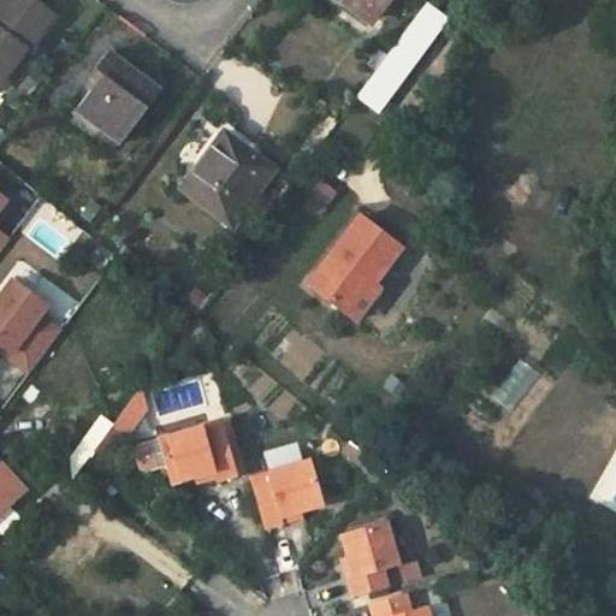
[(0,88),(54,16),(33,0),(1,0),(0,3),(0,88)]
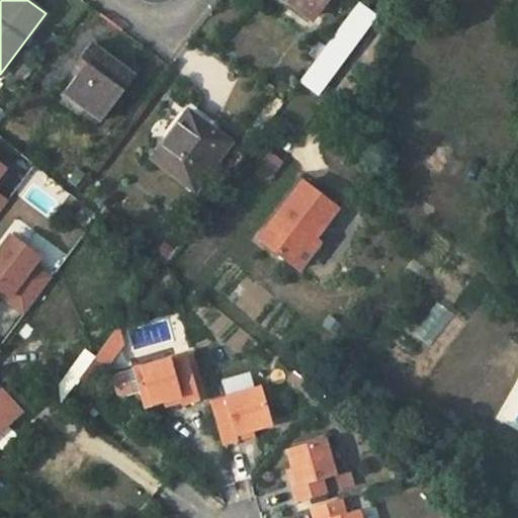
[(289,0),(311,16),(323,0),(289,0)]
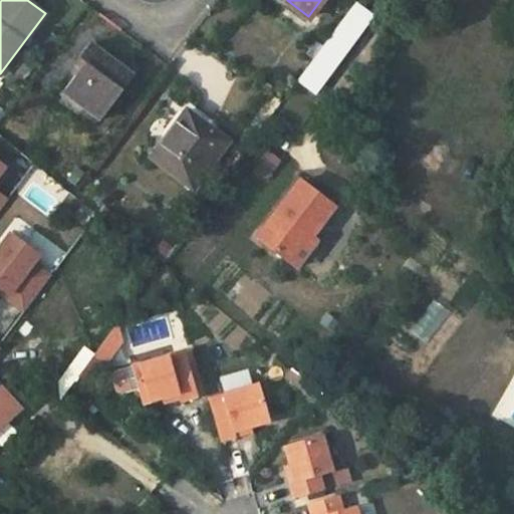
[(355,4),(300,80),(316,94),(371,17),(355,4)]
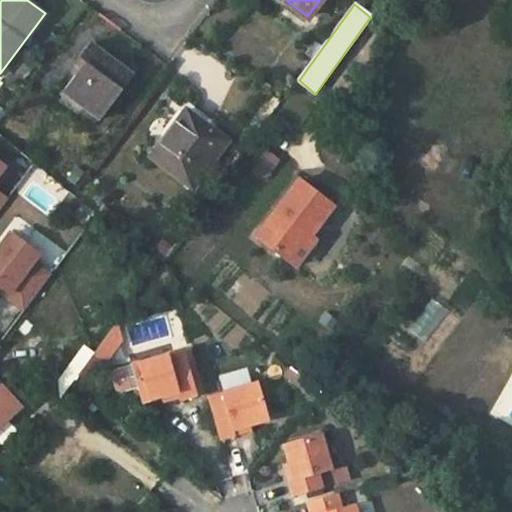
[(84,64),(63,93),(82,107),(99,120),(133,74),(91,42),(78,59),(84,64)]
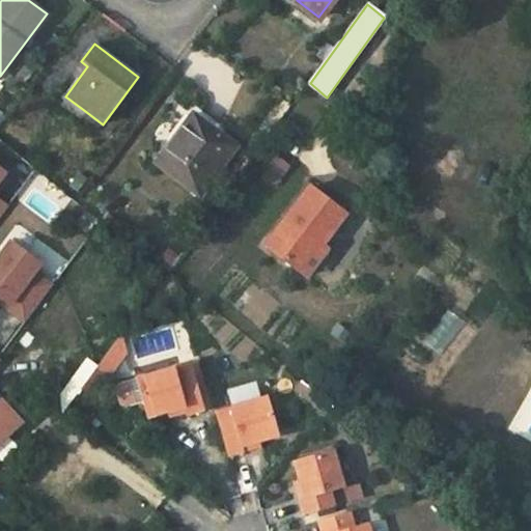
[(81,61),(55,96),(82,116),(85,111),(65,96),(87,66),(81,61)]
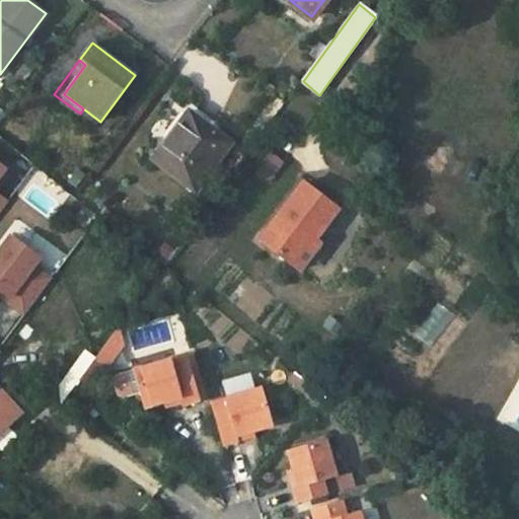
[(188,112),(153,158),(194,190),(229,143),(188,112)]
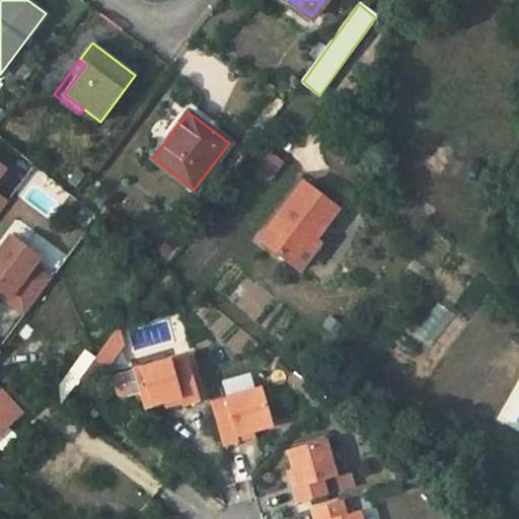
[(267,182),(281,160),(267,150),(251,173),(267,182)]
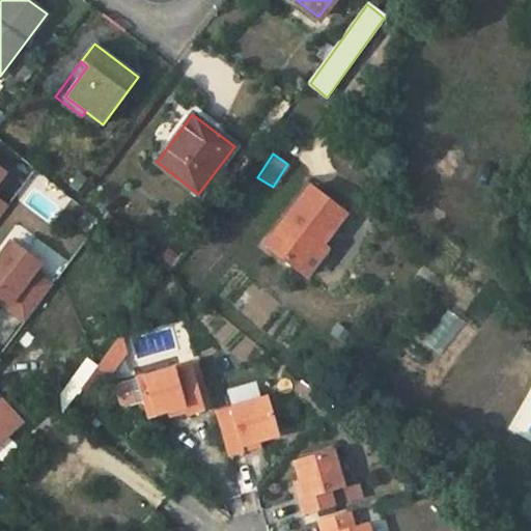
[(0,216),(14,198),(0,188),(0,177),(10,164),(0,156),(0,216)]
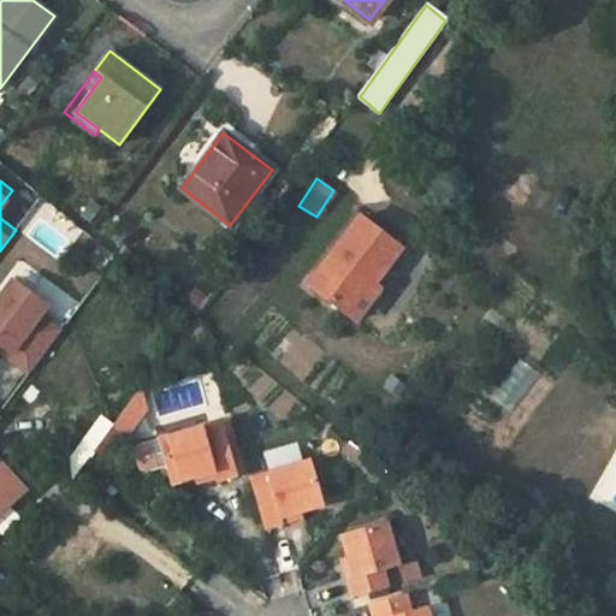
[(360,217),(308,284),(343,312),(368,279),(372,284),(400,247),(360,217)]
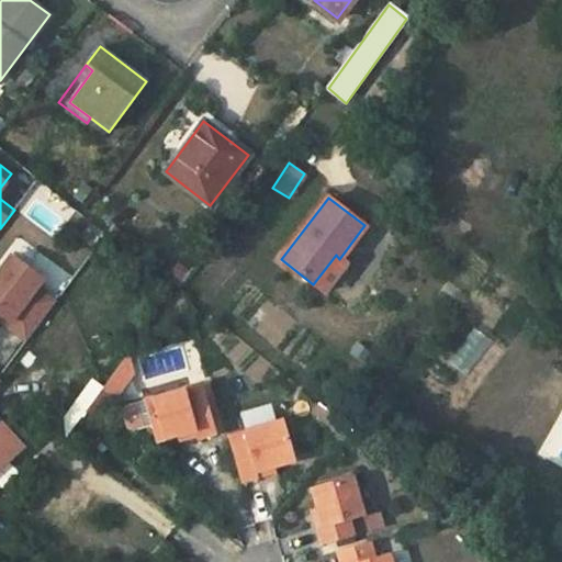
[(55,300),(36,287),(43,278),(11,254),(0,267),(0,312),(9,319),(6,324),(25,339),(55,300)]
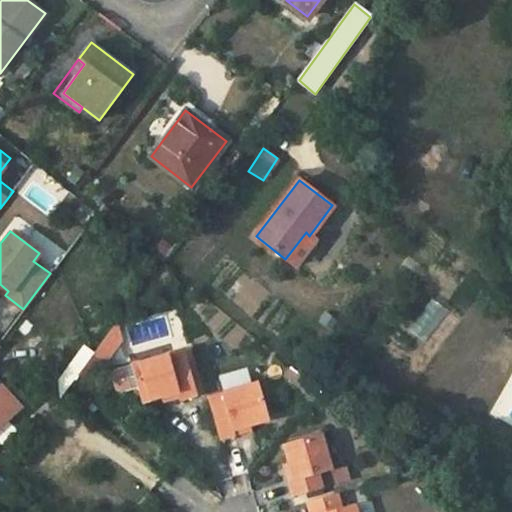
[(306,232),(285,259),(295,266),(315,240),(309,236),(306,232)]
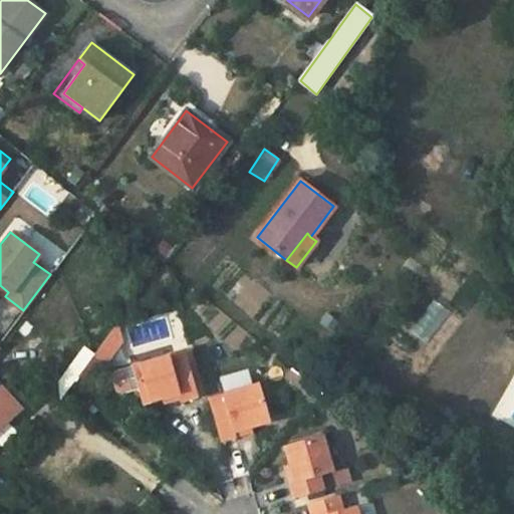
[(0,292),(5,296),(8,292),(0,285),(0,292)]
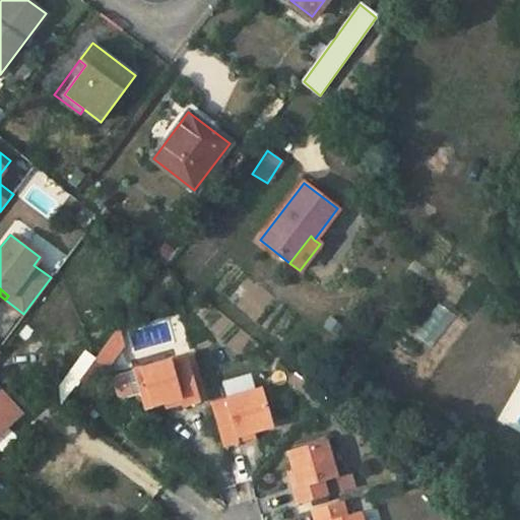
[(330,317),(324,325),(336,334),(342,326),(330,317)]
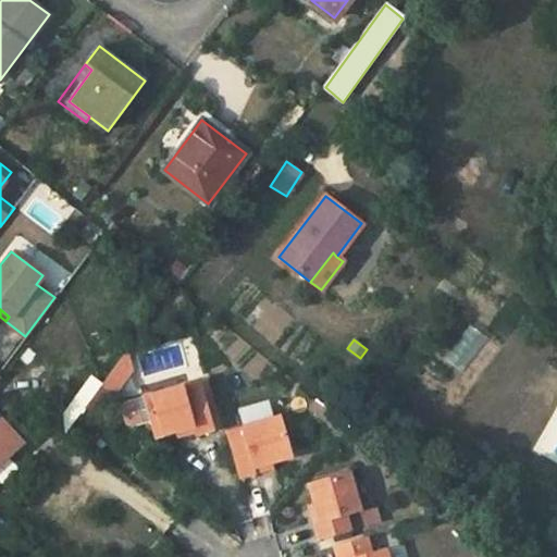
[(96,384),(111,396),(135,366),(119,354),(96,384)]
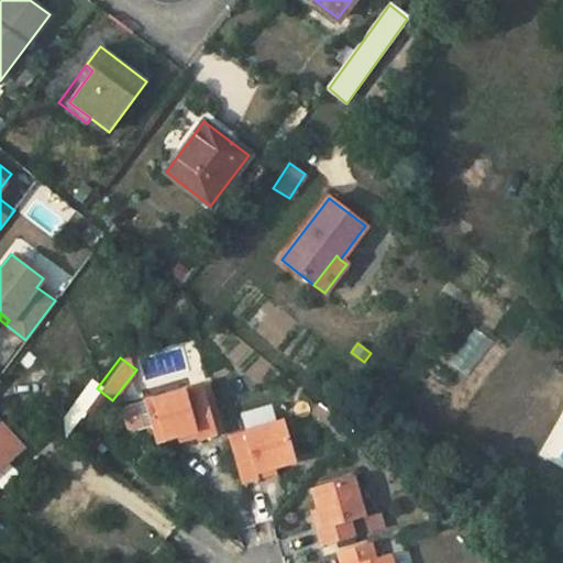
[(209,384),(202,386),(210,409),(216,407),(209,384)]
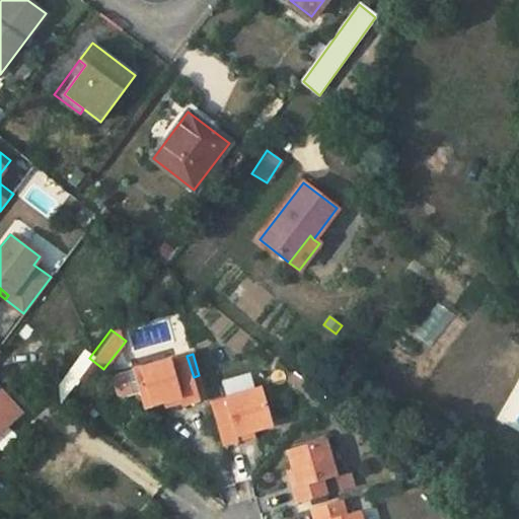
[(140,393),(144,406),(165,400),(180,396),(182,403),(200,398),(199,397),(194,377),(187,356),(187,355),(133,370),(140,393)]
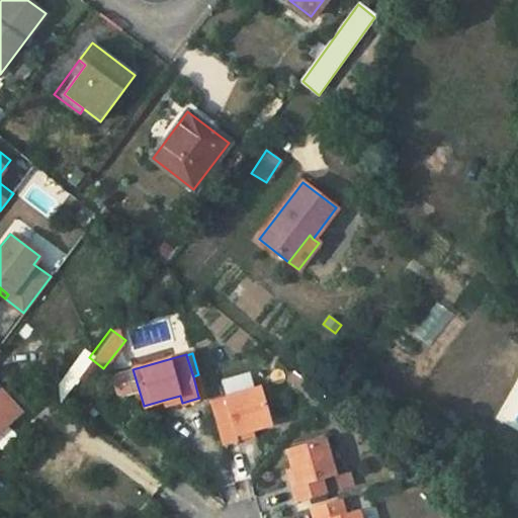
[(133,369),(115,374),(112,380),(116,395),(122,398),(140,393),(133,369)]
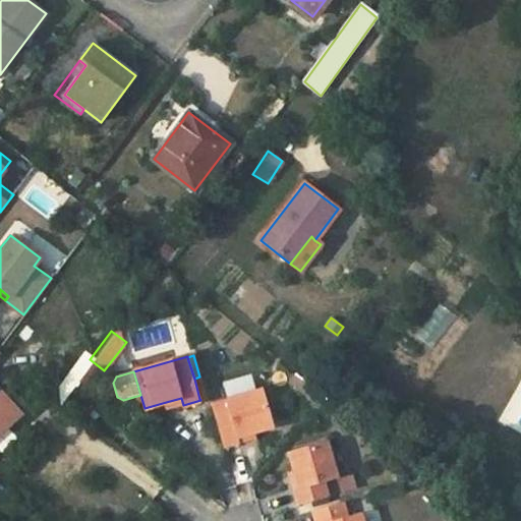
[(296,373),(288,382),(321,407),(327,399),(296,373)]
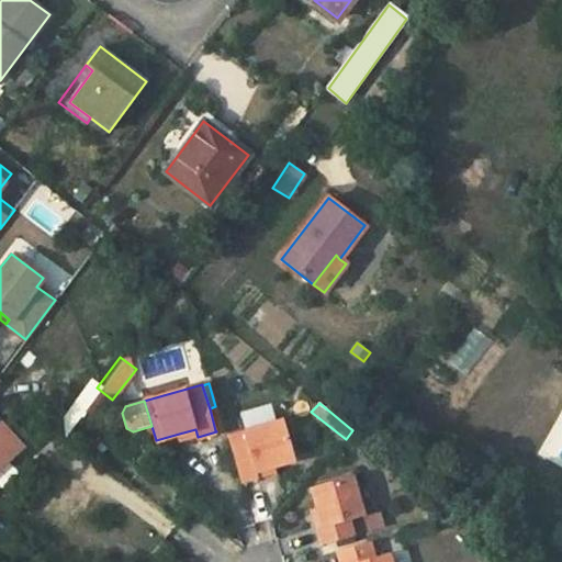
[(240,413),(245,431),(276,423),(270,404),(240,413)]
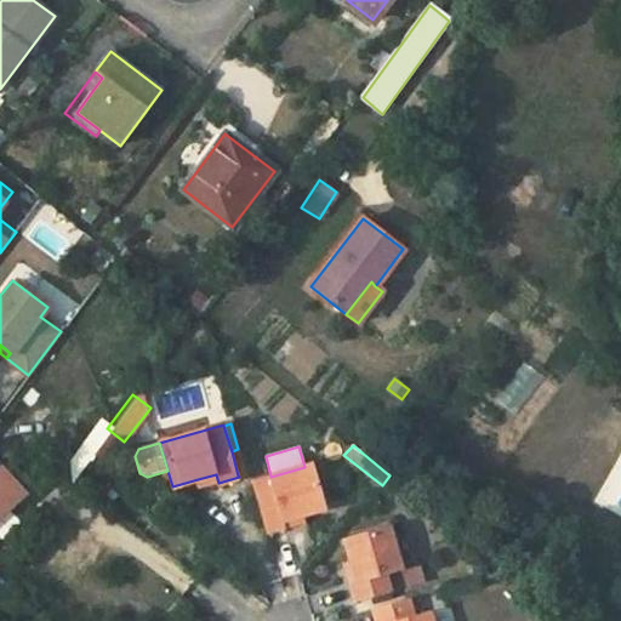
[(238,449),(232,451),(238,476),(245,473),(238,449)]
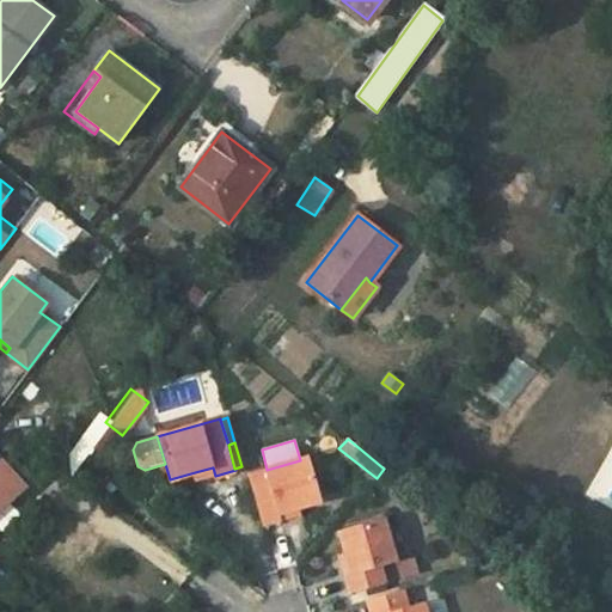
[(0,506),(25,483),(0,457),(0,506)]
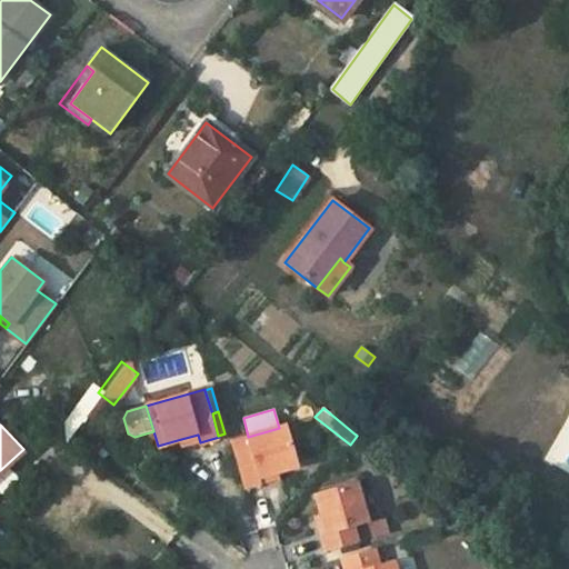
[(248,437),(230,441),(245,488),(260,483),(259,478),(277,472),(298,467),(287,426),(279,428),(248,437)]
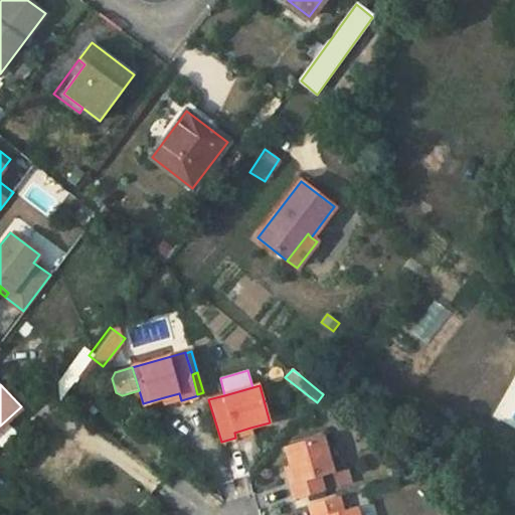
[(179,393),(164,397),(166,404),(181,400),(179,393)]
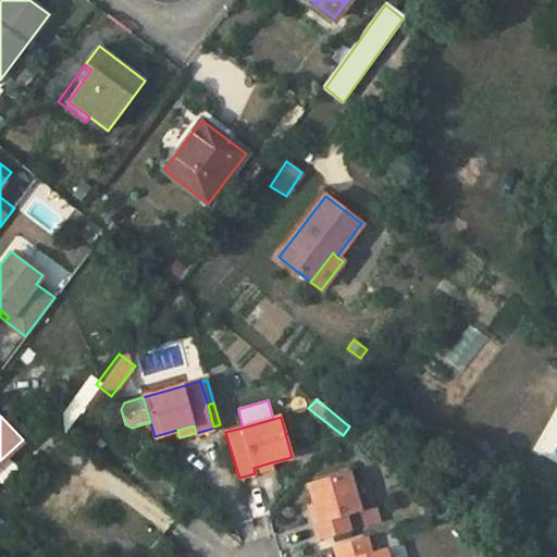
[(271,462),(254,468),(255,473),(273,469),(271,462)]
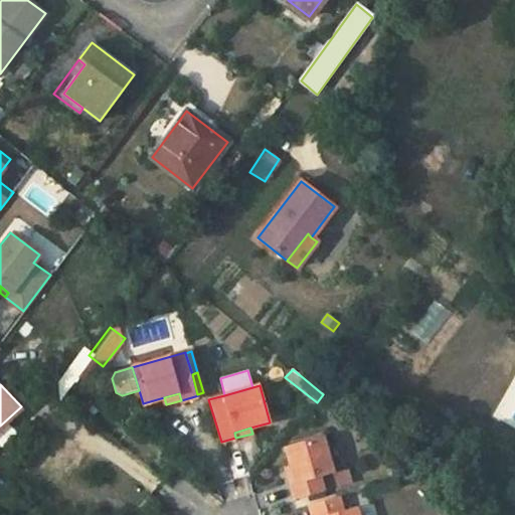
[(297,482),(291,484),(296,499),(325,490),(321,476),(334,472),(323,436),(286,447),(292,465),(297,482)]
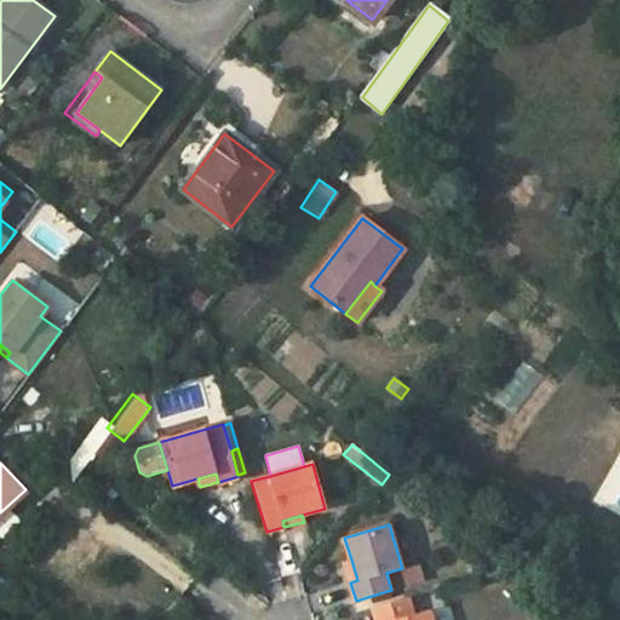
[(351,560),(344,562),(350,583),(357,580),(351,560)]
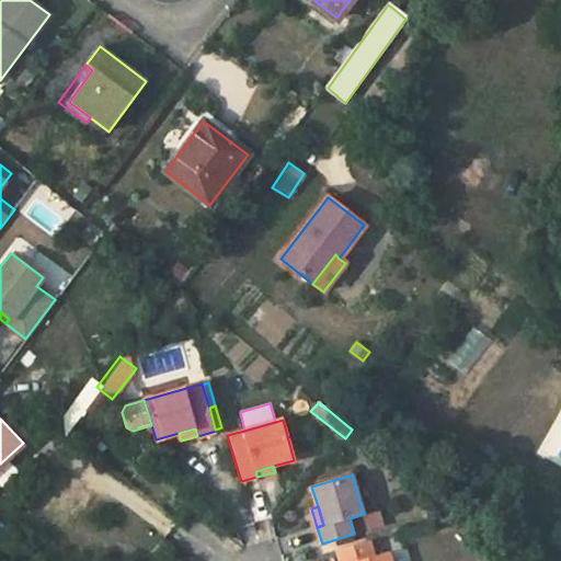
[(390,560),(388,552),(374,556),(368,540),(336,550),(340,560),(390,560)]
